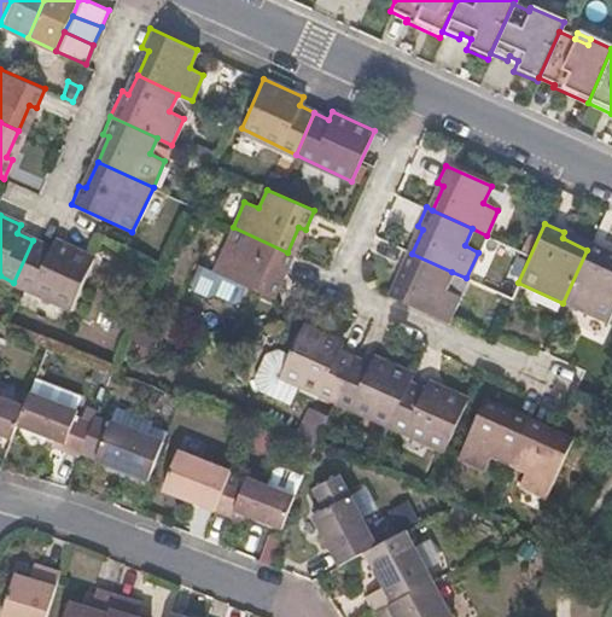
[(273,300),(285,274),(293,255),(287,252),(233,227),(214,268),(213,272),(245,286),(273,300)]
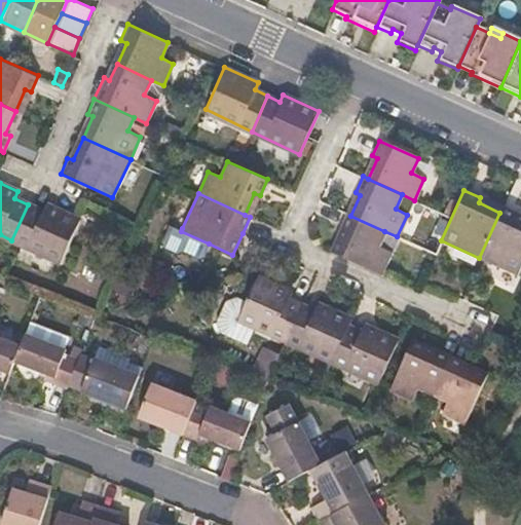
[(60,262),(78,219),(44,203),(41,210),(28,204),(11,240),(60,262)]
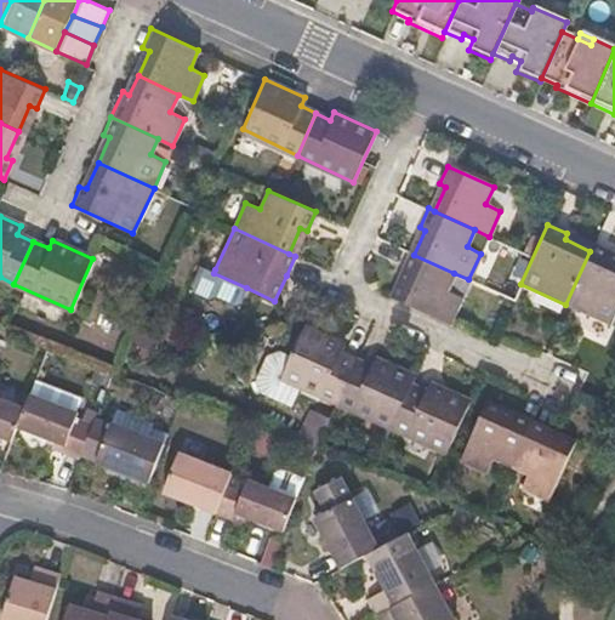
[(445,293),(454,273),(414,255),(408,251),(399,272),(404,276),(394,299),(422,312),(449,324),(460,299),(445,293)]
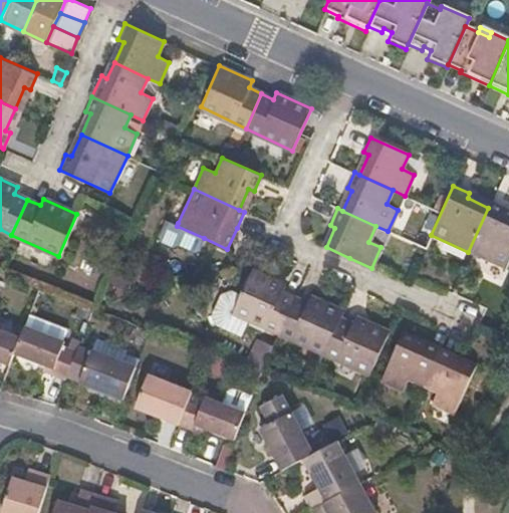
[(505,269),(508,258),(508,217),(488,208),(468,252),(505,269)]
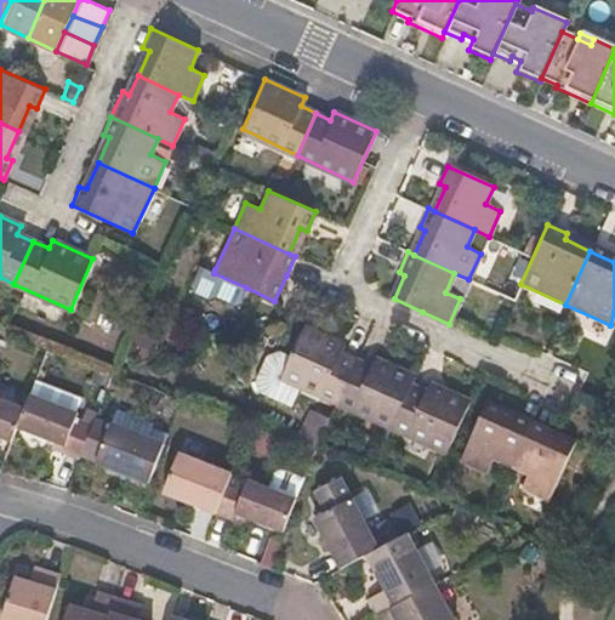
[(246,288),(214,273),(215,269),(200,263),(192,284),(195,290),(208,296),(215,294),(235,302),(241,300),(246,288)]
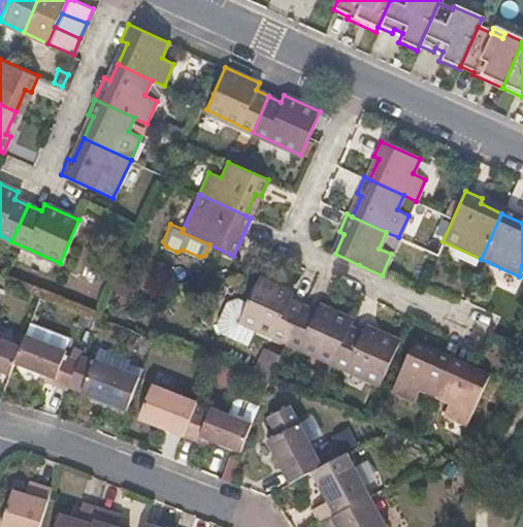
[(133,278),(136,270),(121,264),(118,273),(133,278)]
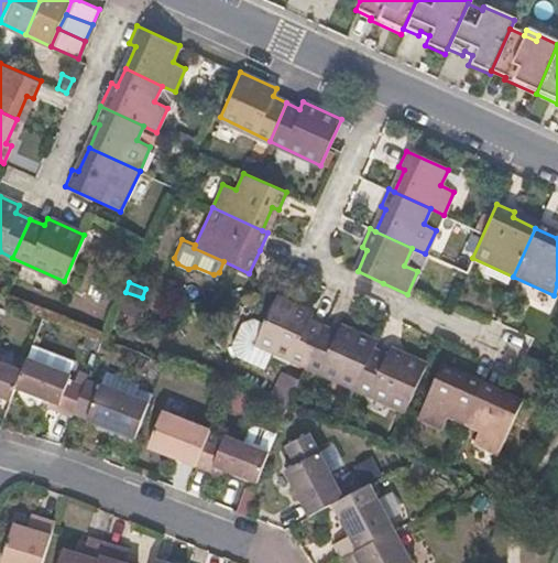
[(304,367),(320,328),(307,322),(310,314),(274,299),(262,325),(250,321),(240,325),(229,349),(234,360),(263,372),(271,354),(304,367)]
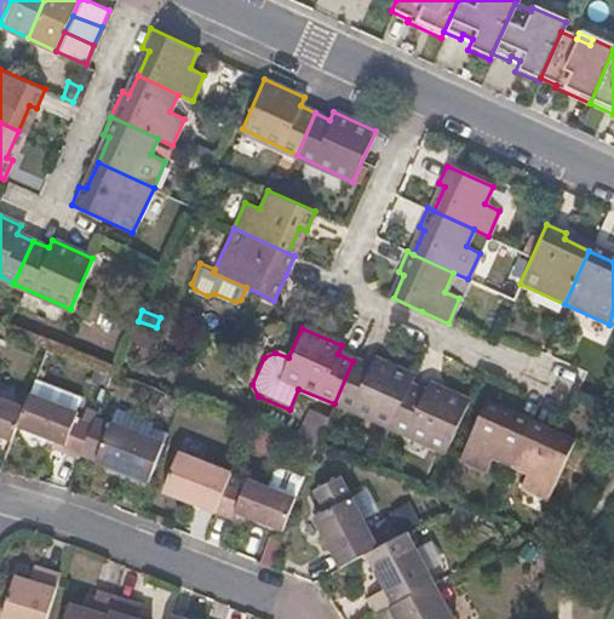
[(408,387),(412,376),(372,360),(368,367),(353,361),(334,403),(340,407),(389,428),(408,387)]
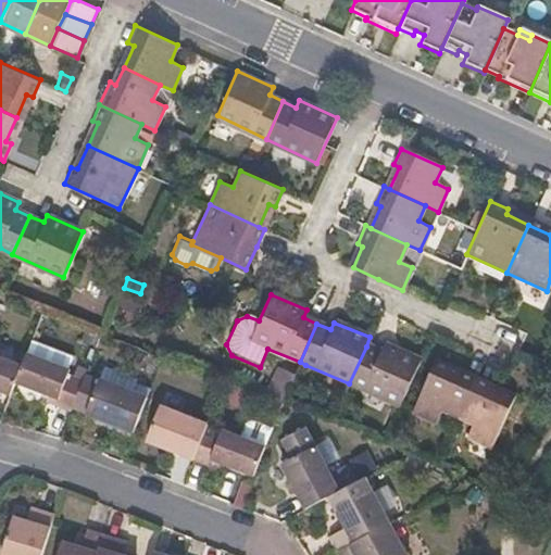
[(398,406),(420,358),(384,344),(380,352),(366,347),(349,383),(352,387),(365,391),(398,406)]
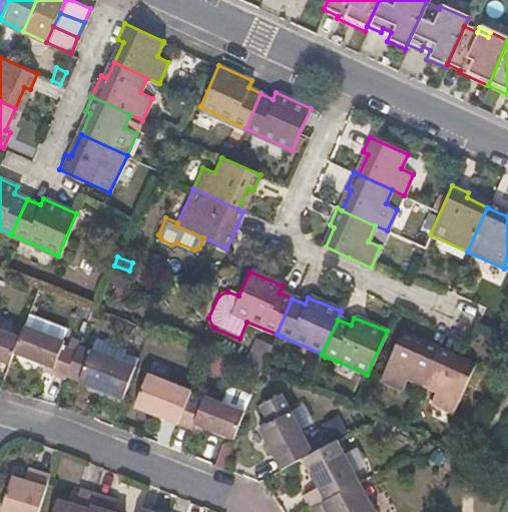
[(142,340),(147,328),(130,322),(126,334),(142,340)]
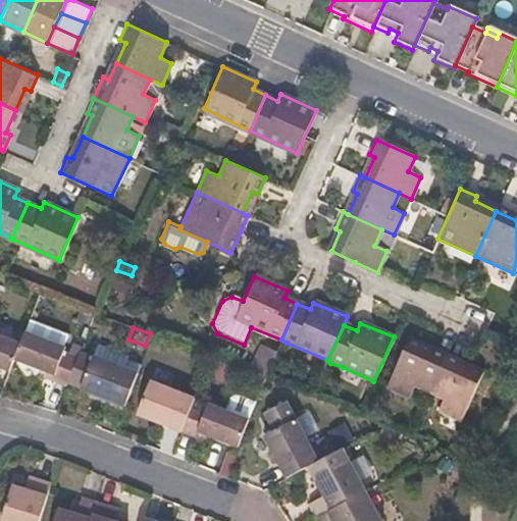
[(65,380),(75,355),(60,348),(62,344),(22,329),(18,341),(12,356),(42,367),(40,374),(64,383),(65,380)]
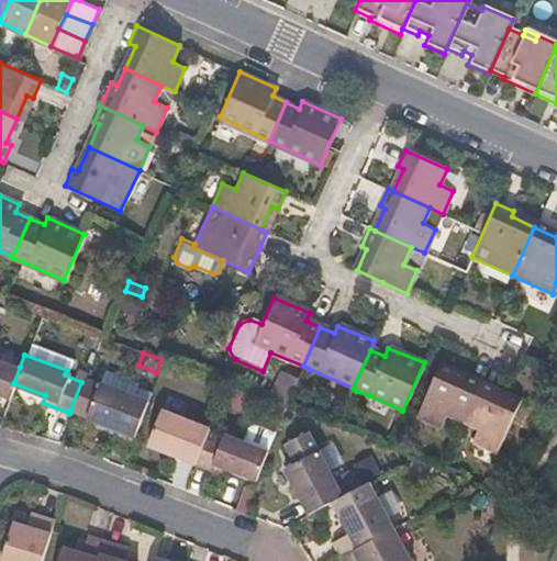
[(13,383),(20,367),(0,358),(0,392),(9,395),(13,383)]
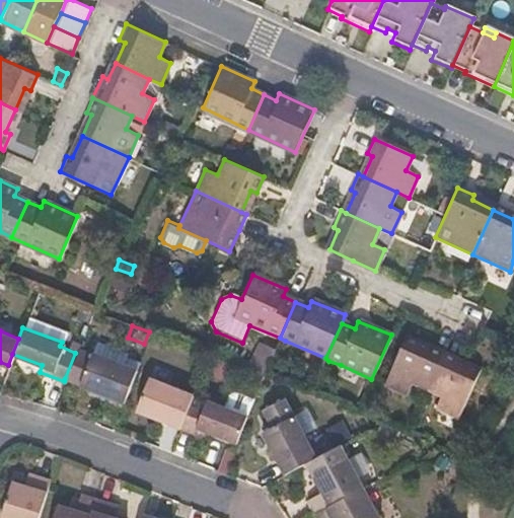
[(94,339),(90,353),(77,348),(75,353),(65,378),(123,401),(135,368),(123,364),(127,350),(94,339)]
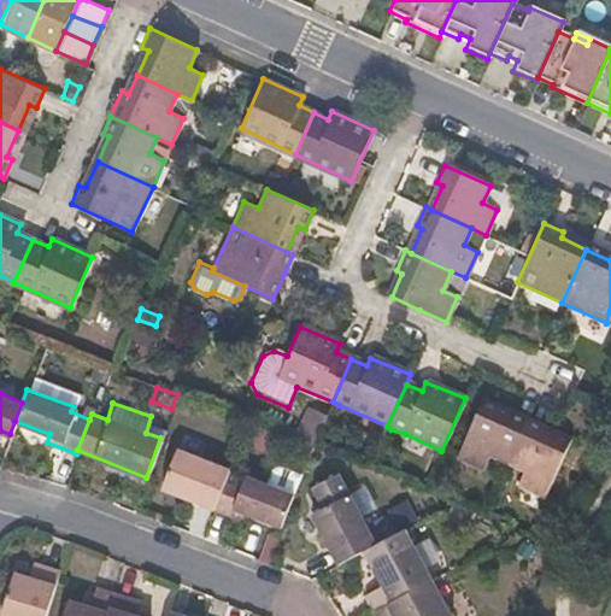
[(504,465),(526,418),(509,411),(506,416),(481,405),(462,446),(456,461),(479,471),(482,471),(487,458),(504,465)]
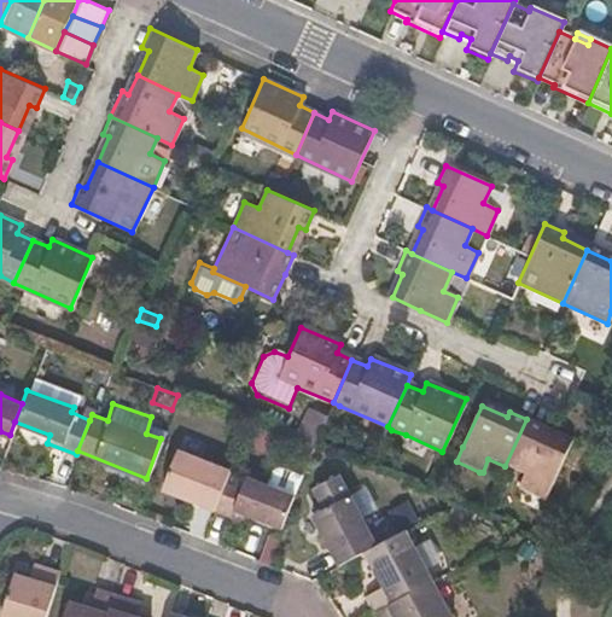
[(313,447),(325,420),(307,413),(295,440),(313,447)]
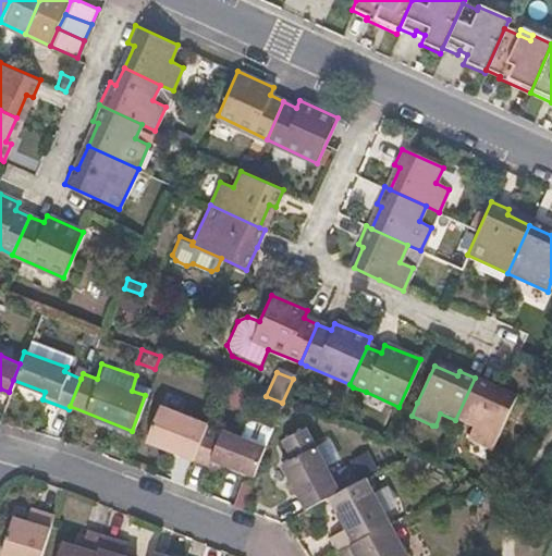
[(491,452),(514,400),(490,391),(492,385),(475,378),(455,420),(471,427),(466,442),(485,449),(491,452)]
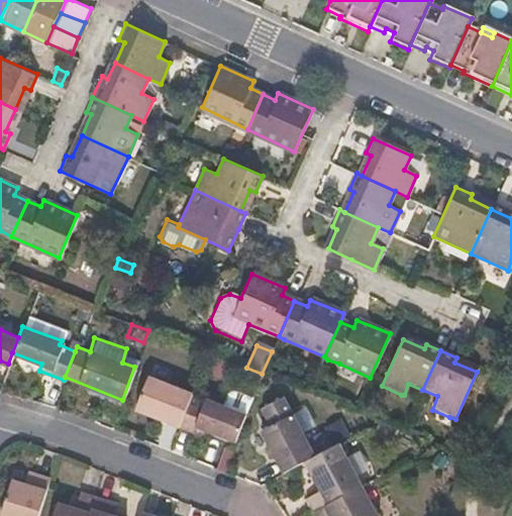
[(189,396),(190,392),(145,375),(133,407),(178,424),(189,396)]
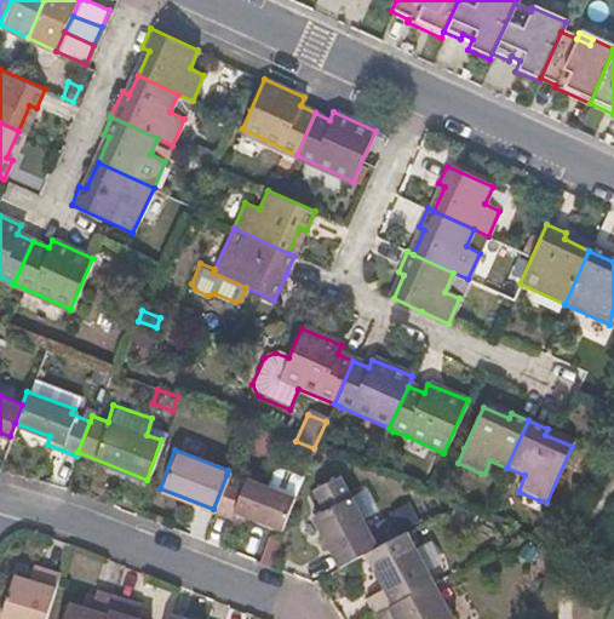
[(283,521),(293,494),(302,475),(279,465),(273,468),(268,485),(246,476),(244,481),(227,475),(213,509),(241,521),(244,514),(280,527),(283,521)]
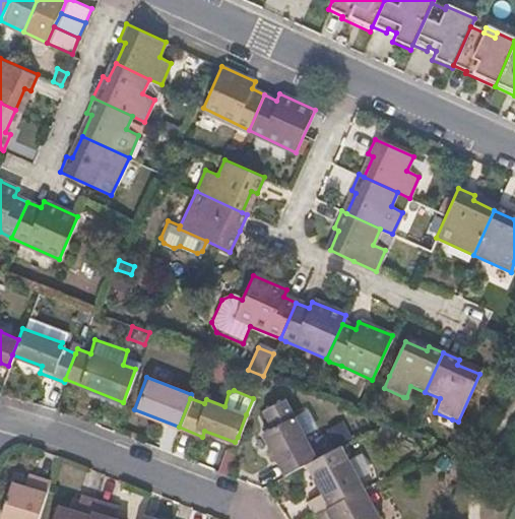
[(306,441),(282,400),(262,411),(271,428),(261,434),(283,475),(304,464),(331,449),(322,433),(306,441)]
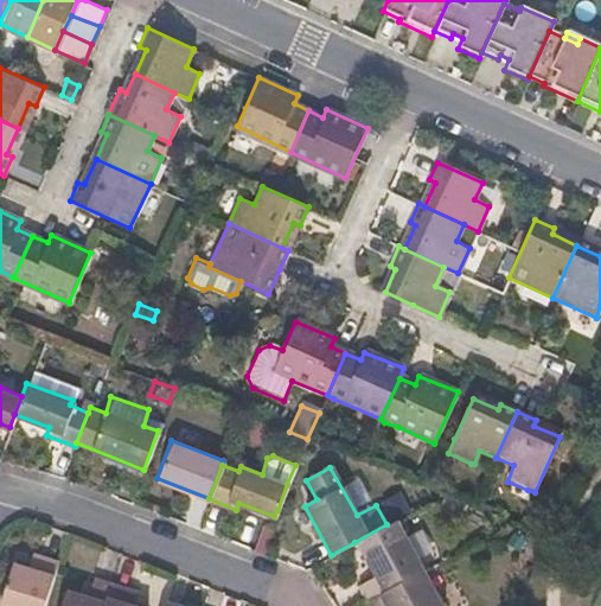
[(395,491),(376,499),(384,518),(403,510),(395,491)]
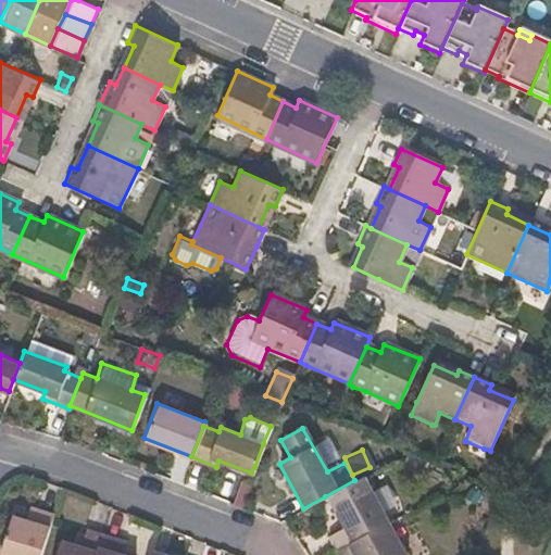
[(386,522),(362,477),(354,480),(325,496),(342,526),(326,534),(335,551),(386,522)]
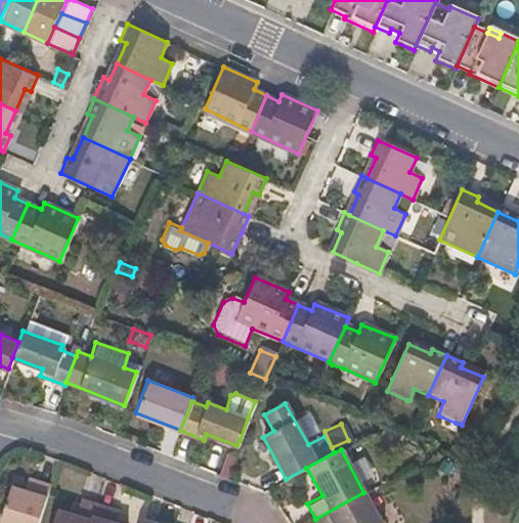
[(36,522),(49,482),(26,475),(22,488),(9,485),(0,515),(0,522),(36,522)]
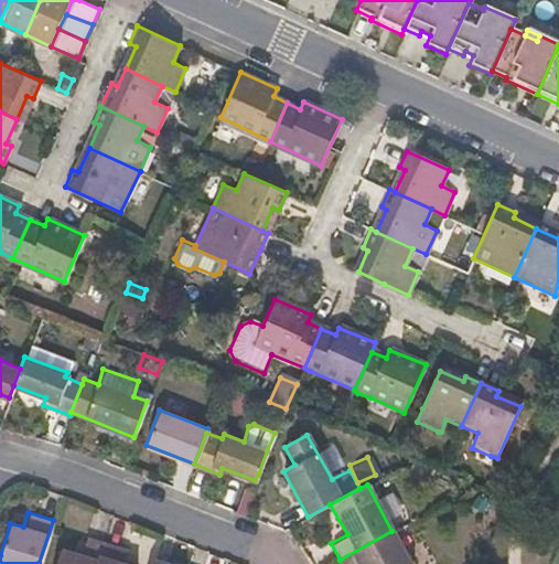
[(409,563),(391,531),(340,560),(342,563),(409,563)]
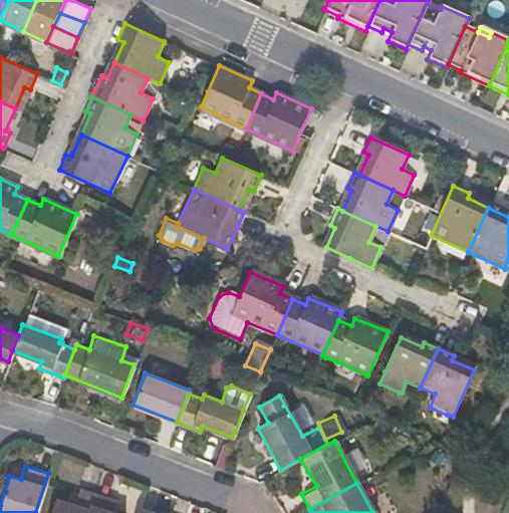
[(85,512),(92,492),(76,487),(71,504),(54,498),(48,512),(85,512)]
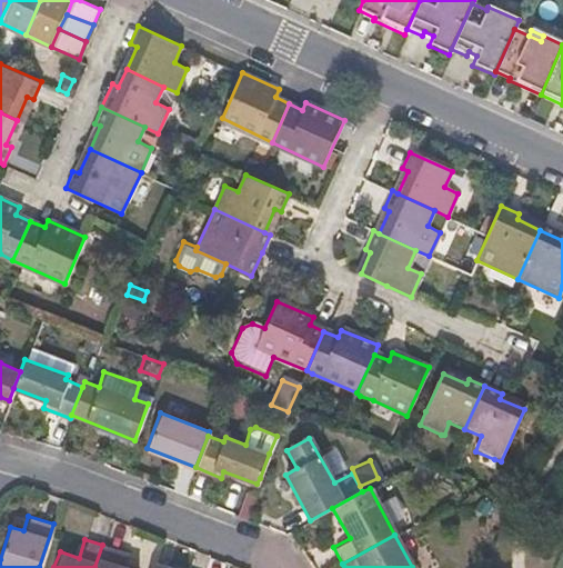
[(127,567),(122,567),(128,551),(102,545),(94,567),(127,567)]
